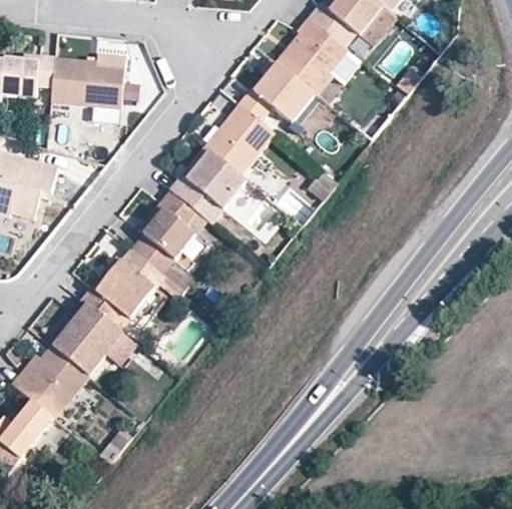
[(320,3),(309,18),(346,47),(350,41),(356,33),(360,36),(383,6),(375,0),(339,0),(330,11),(320,3)]
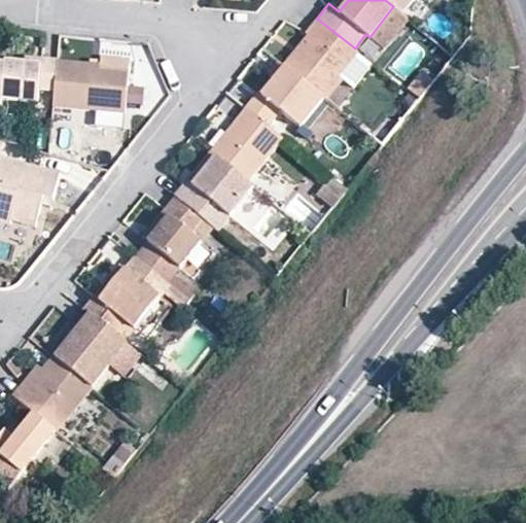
[(334,0),(330,4),(339,11),(348,0),(334,0)]
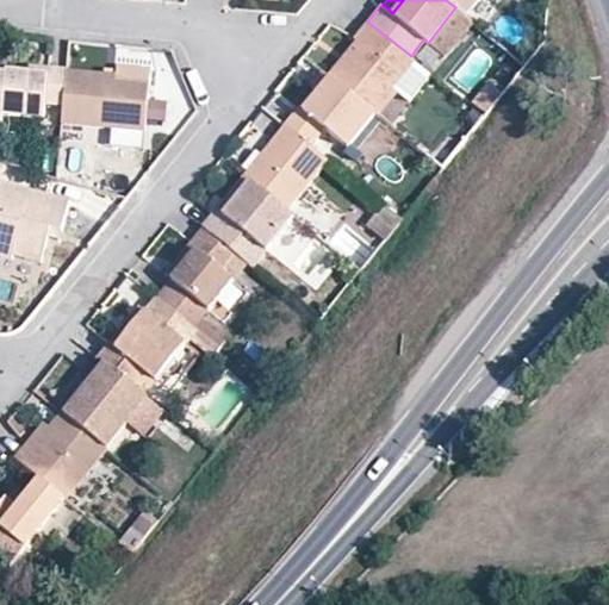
[(446,0),(455,7),(463,13),(473,0),(446,0)]
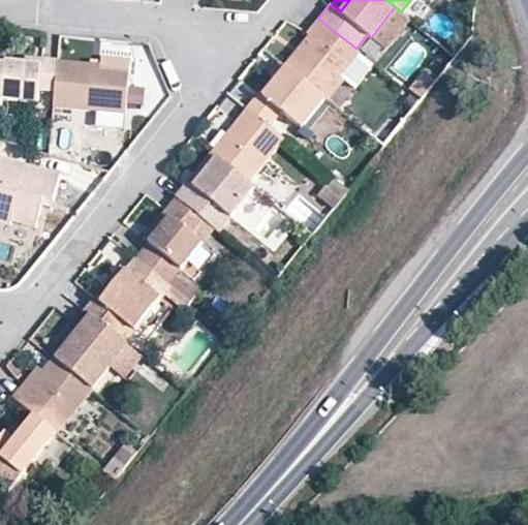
[(401,11),(395,6),(371,37),(384,48),(408,17),(401,11)]
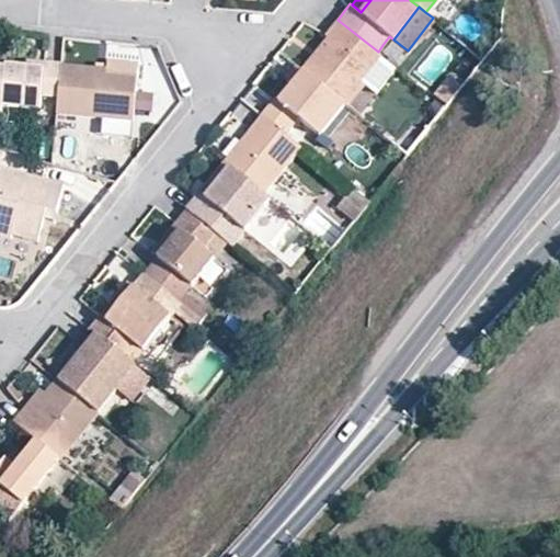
[(378,52),(338,20),(324,34),(327,35),(331,38),(305,70),(343,101),(380,54),(378,52)]
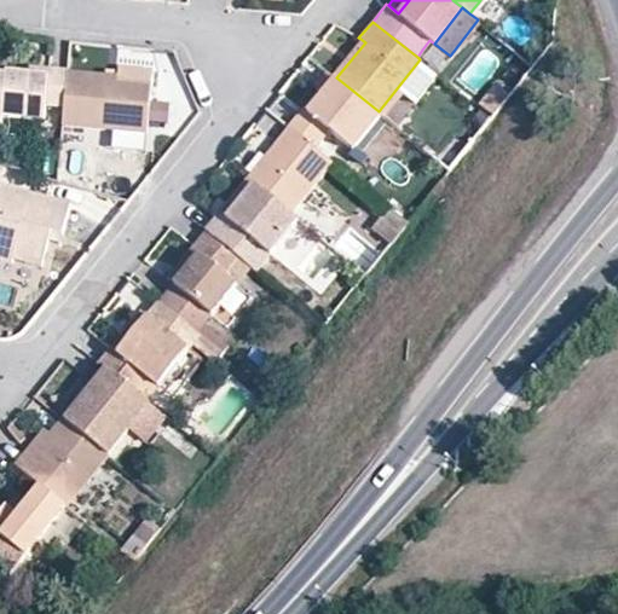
[(331,74),(336,77),(365,42),(361,39),(331,74)]
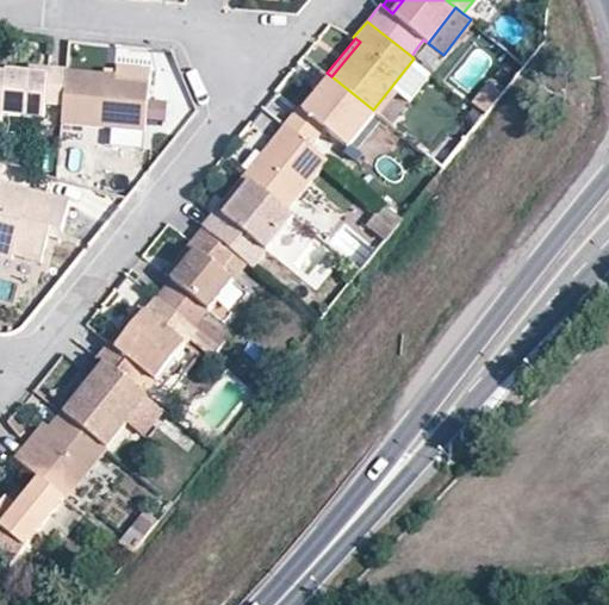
[(414,58),(428,70),(434,63),(416,49),(411,56),(414,58)]
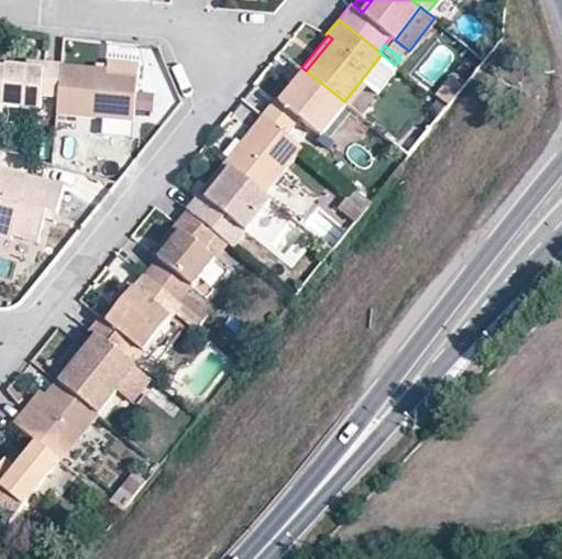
[(57,96),(59,62),(25,58),(25,66),(4,64),(3,67),(1,105),(39,108),(41,95),(57,96)]
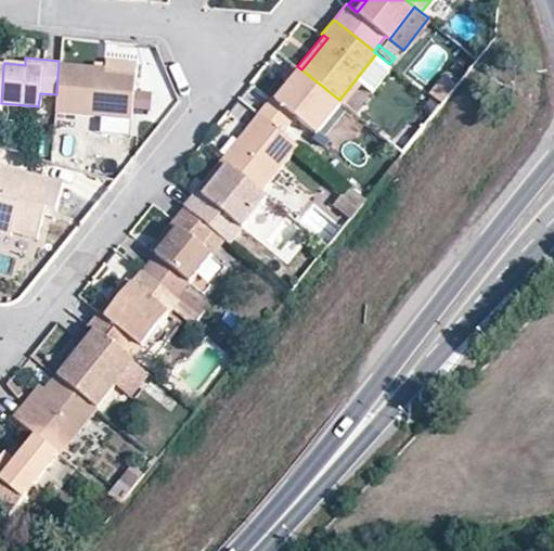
[(136,74),(137,62),(107,60),(107,65),(107,71),(136,74)]
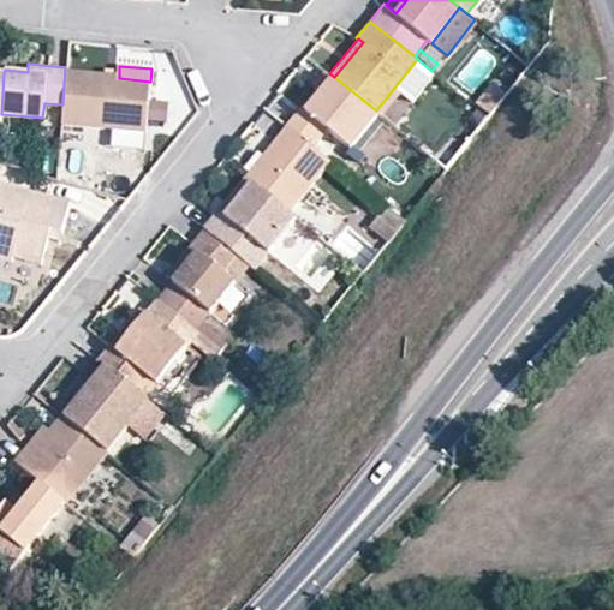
[(119,72),(65,67),(63,105),(60,123),(145,130),(150,82),(119,78),(119,72)]
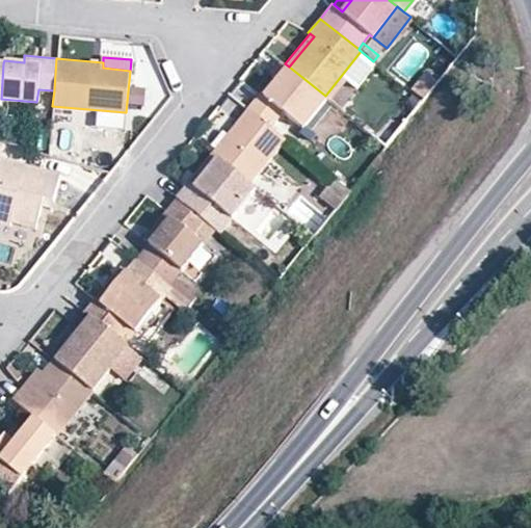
[(258,89),(261,91),(285,63),(281,60),(258,89)]
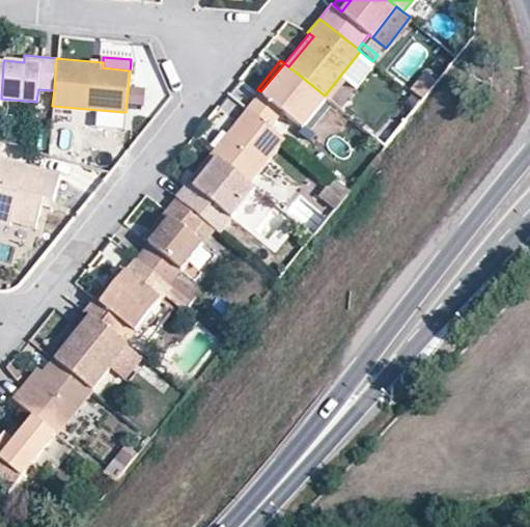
[(302,127),(312,112),(325,95),(288,66),(284,63),(260,91),(248,107),(270,125),(280,110),(302,127)]
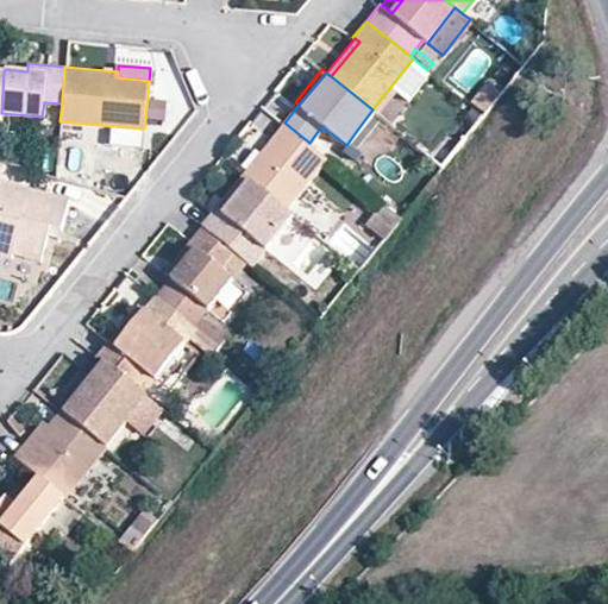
[(482,113),(496,95),(483,83),(468,102),(482,113)]
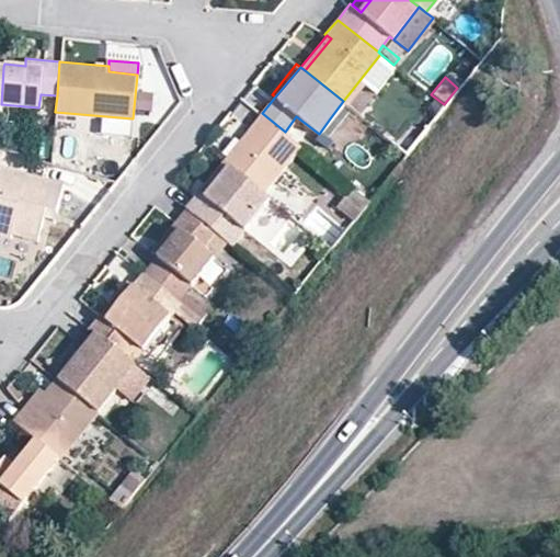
[(138,87),(136,110),(150,111),(151,88),(138,87)]
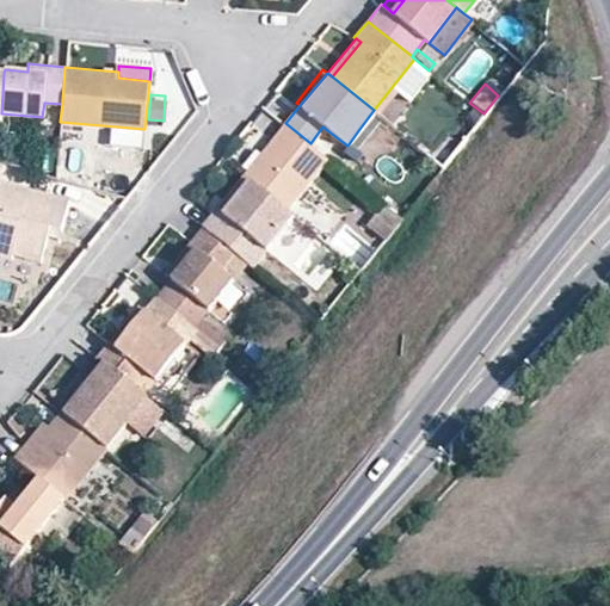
[(375,141),(390,123),(374,110),(359,129),(375,141)]
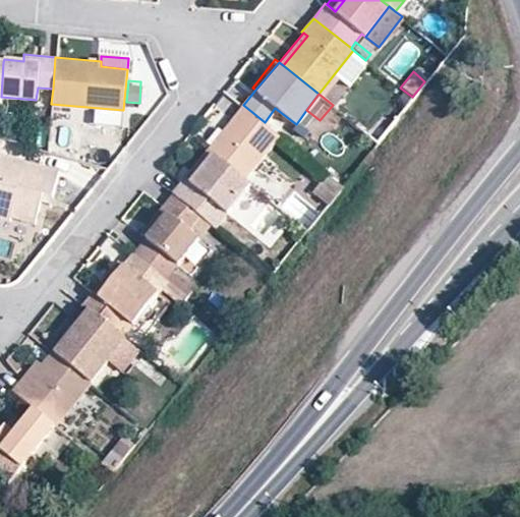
[(253,168),(280,134),(265,122),(243,105),(208,149),(214,154),(244,178),(253,168)]
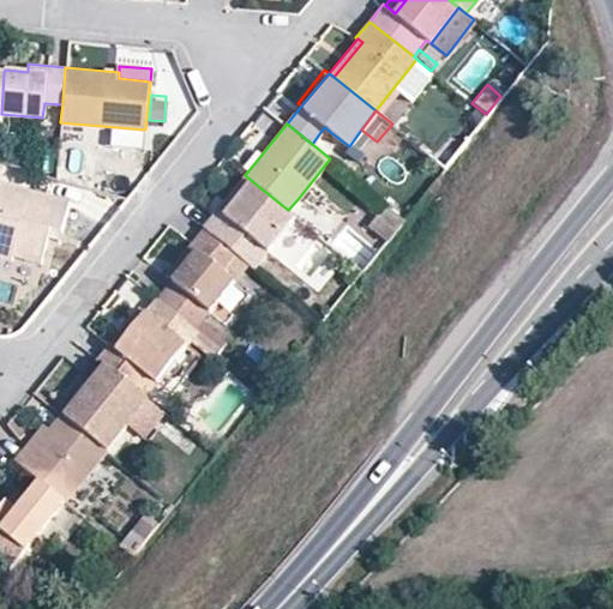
[(224,216),(252,181),(245,175),(216,210),(224,216)]
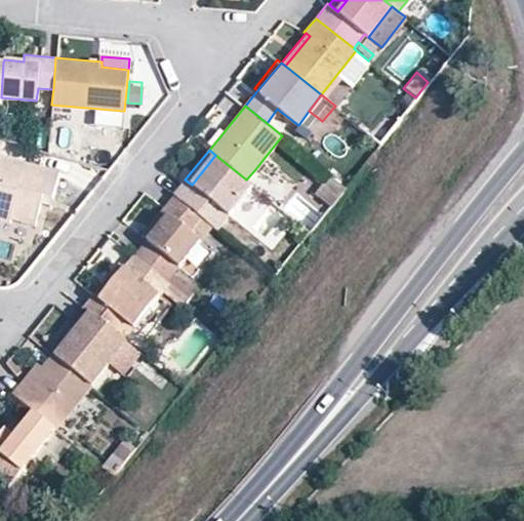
[(109,167),(117,156),(99,151),(95,163),(109,167)]
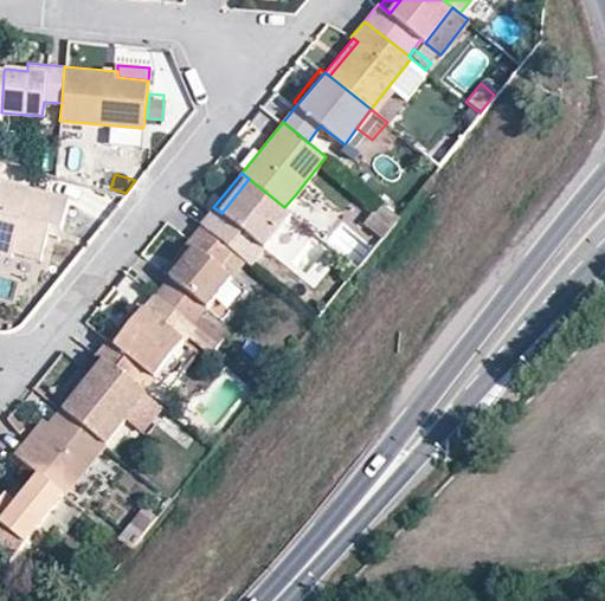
[(0,249),(10,253),(11,250),(39,257),(45,232),(49,223),(59,226),(68,196),(0,178),(0,249)]
